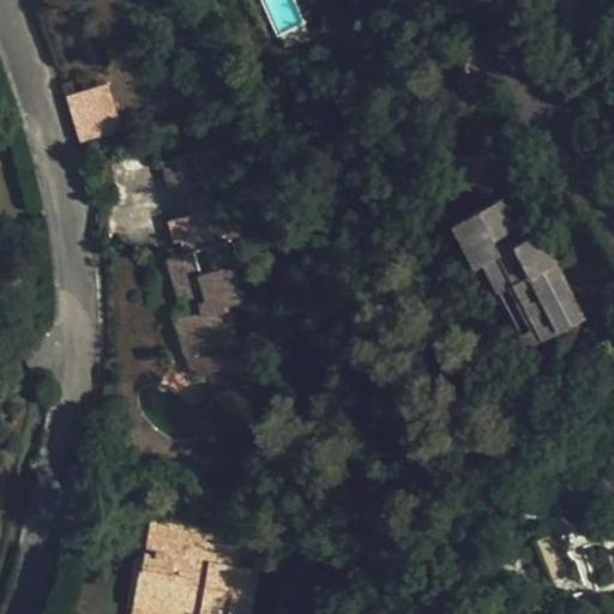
[(65,92),(76,142),(120,131),(109,83),(65,92)]
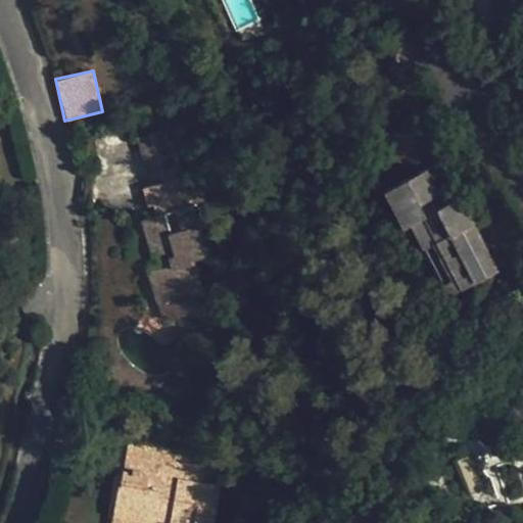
[(150,186),(142,188),(147,206),(152,205),(156,216),(141,221),(151,257),(155,256),(157,263),(145,266),(156,303),(158,303),(163,320),(206,306),(202,290),(203,290),(200,278),(202,277),(200,266),(197,267),(195,259),(210,254),(202,226),(203,226),(197,203),(203,202),(195,173),(185,176),(172,140),(170,141),(164,130),(136,138),(150,186)]
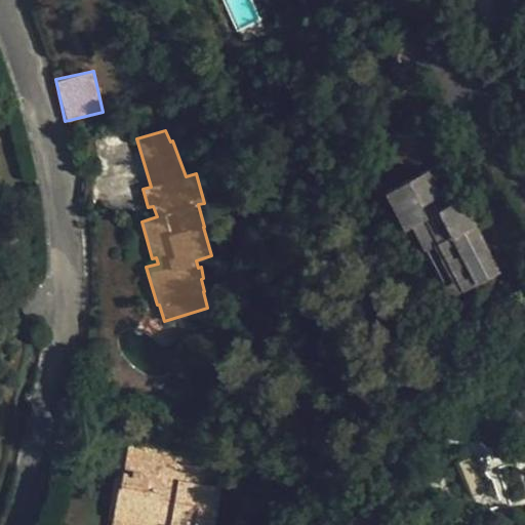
[(439,186),(430,169),(388,190),(406,226),(413,221),(448,203),(439,186)]
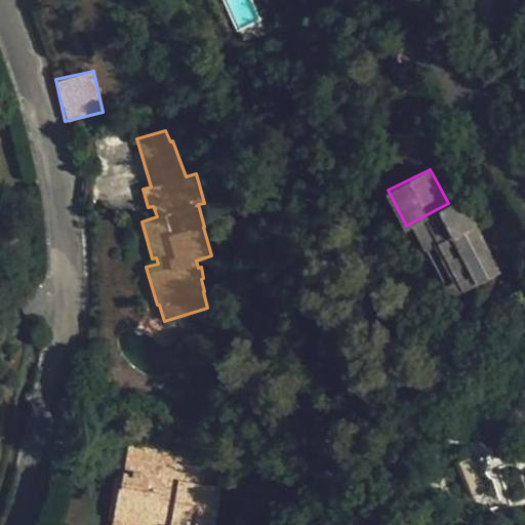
[(439,186),(448,203),(462,197),(452,178),(439,186)]
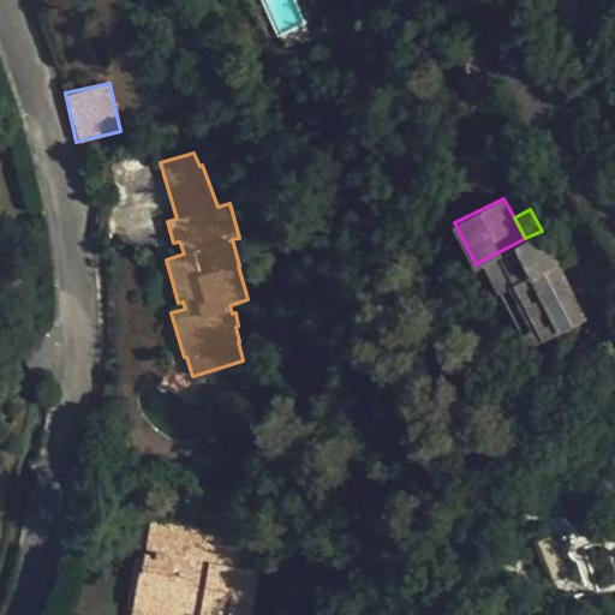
[(585,316),(542,231),(525,238),(484,260),(527,345),(585,316)]
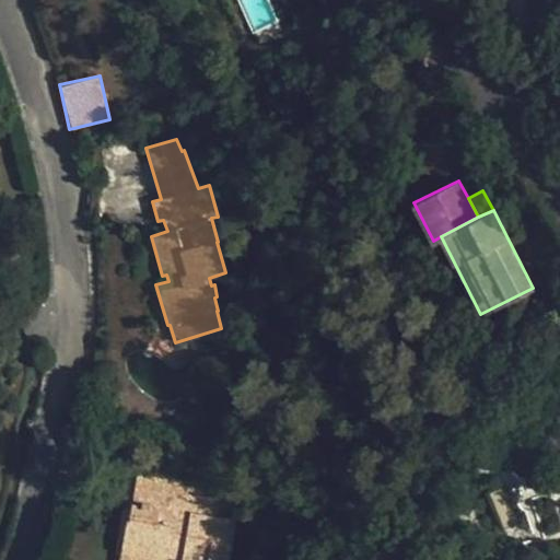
[(139,463),(132,504),(129,520),(127,518),(121,551),(172,559),(230,559),(236,522),(217,518),(219,501),(220,497),(205,493),(208,478),(190,474),(191,469),(139,463)]
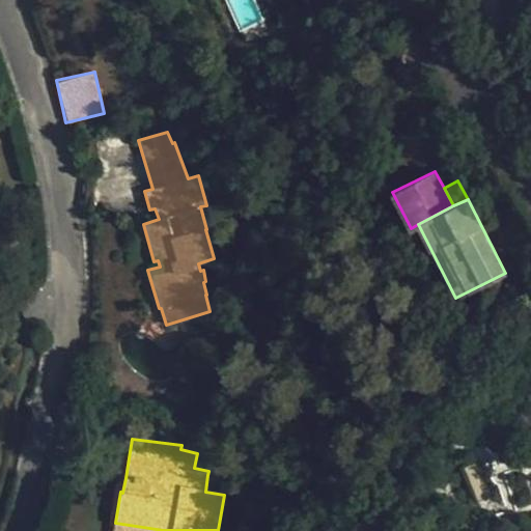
All buildings are outlined.
